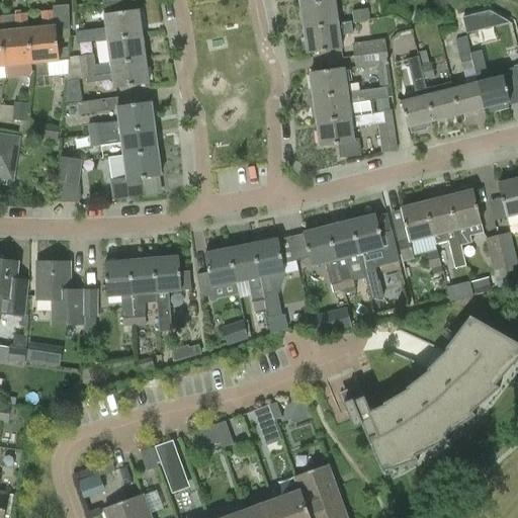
[(107,40),(142,35),(139,11),(123,13),(122,1),(103,4),(104,16),(106,29),(76,33),(77,45),(107,40)]
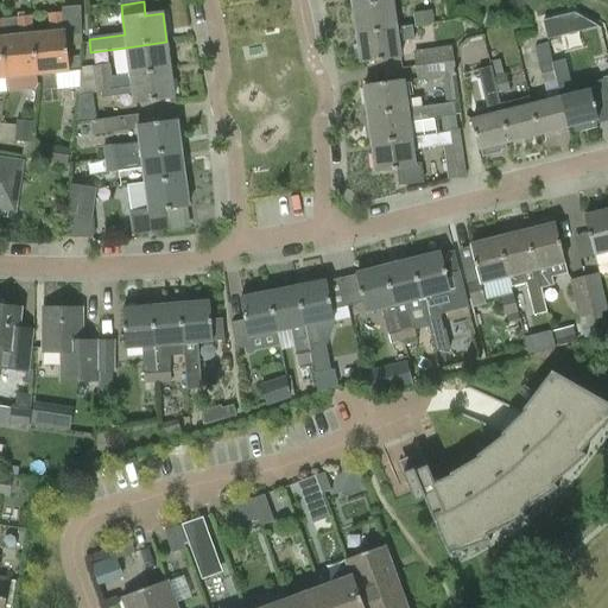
[(393,1),(352,6),(356,36),(397,30),(397,29),(393,1)]
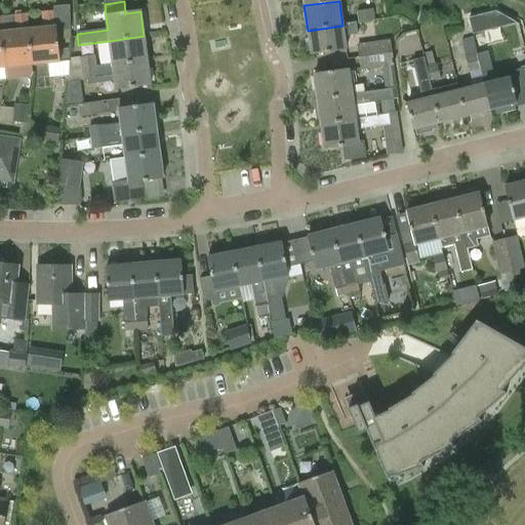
[(358,23),(373,21),(372,10),(356,12),(358,23)]
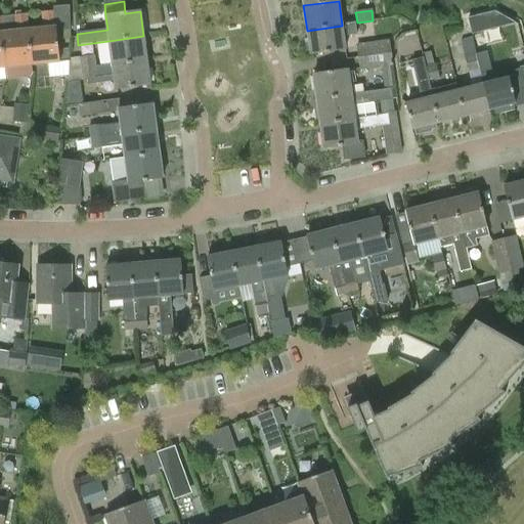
[(41,12),(43,29),(29,30),(32,64),(59,62),(55,28),(54,28),(53,11),(41,12)]
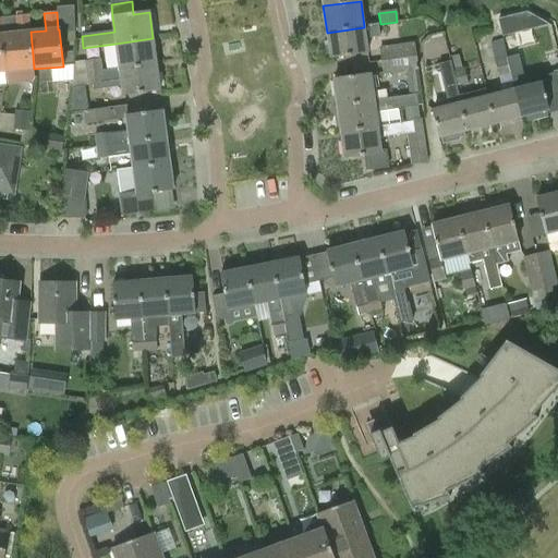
[(34,69),(31,32),(29,33),(27,15),(15,16),(0,17),(0,23),(4,72),(34,69)]
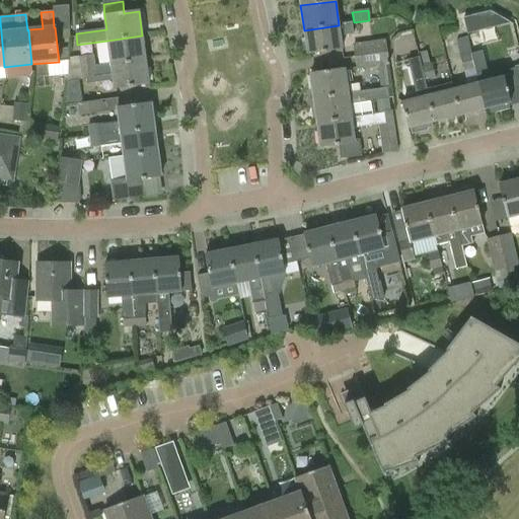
[(339,25),(304,30),(307,55),(342,50),(340,36),(353,34),(351,22),(339,24),(339,25)]
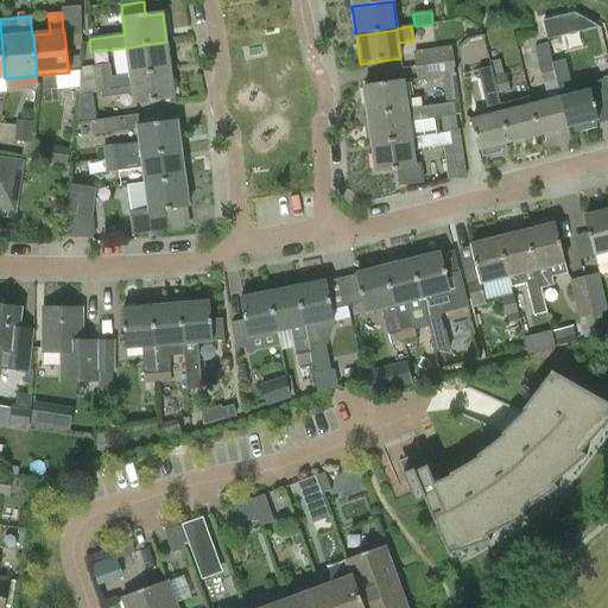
[(166,42),(126,48),(130,76),(170,70),(166,42)]
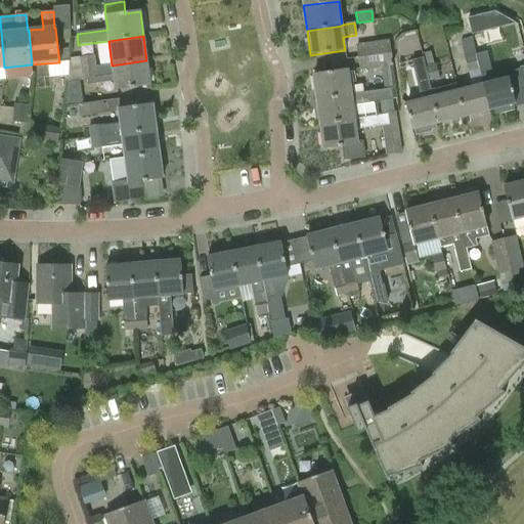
[(357,58),(391,53),(389,40),(356,45),(357,58)]
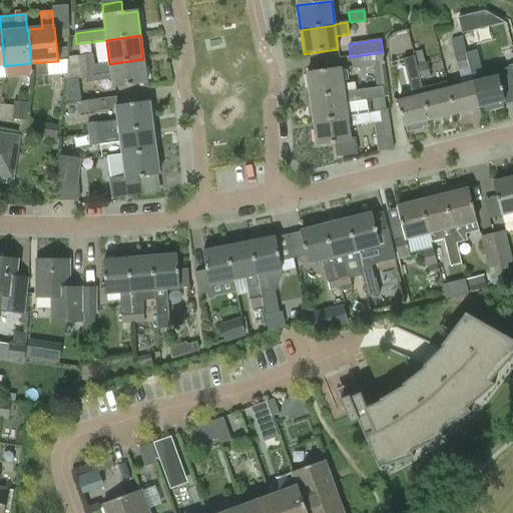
[(473,82),(479,108),(489,106),(491,111),(503,108),(502,102),(504,102),(501,88),(512,85),(512,79),(510,68),(494,72),(493,67),(482,70),(477,49),(465,52),(466,53),(469,67),(473,82)]
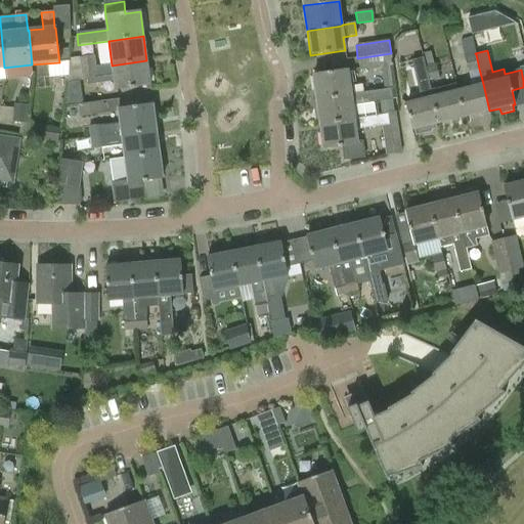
[(359,71),(393,67),(391,53),(357,58),(359,71)]
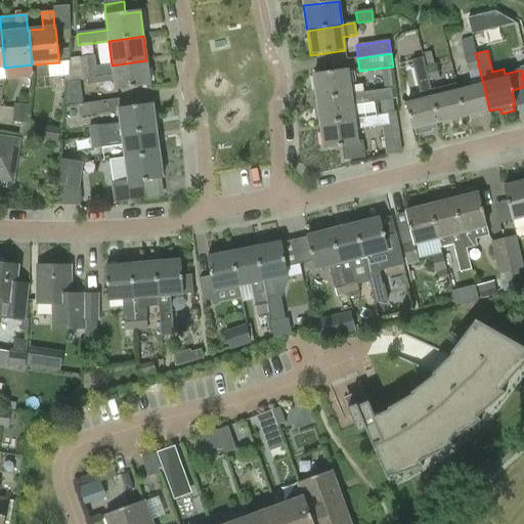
[(479,69),(476,54),(464,57),(468,72),(479,69)]
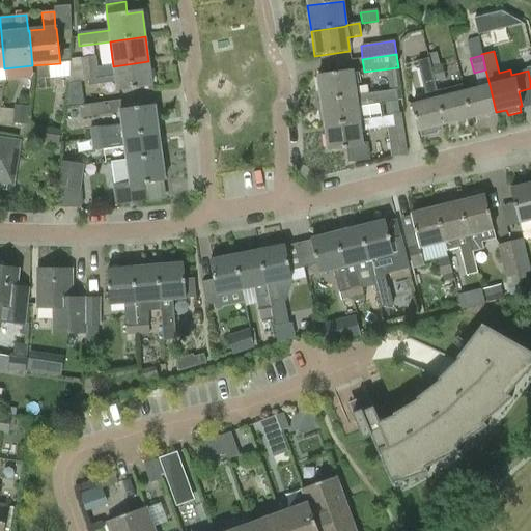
[(82,71),(98,68),(96,57),(80,59),(82,71)]
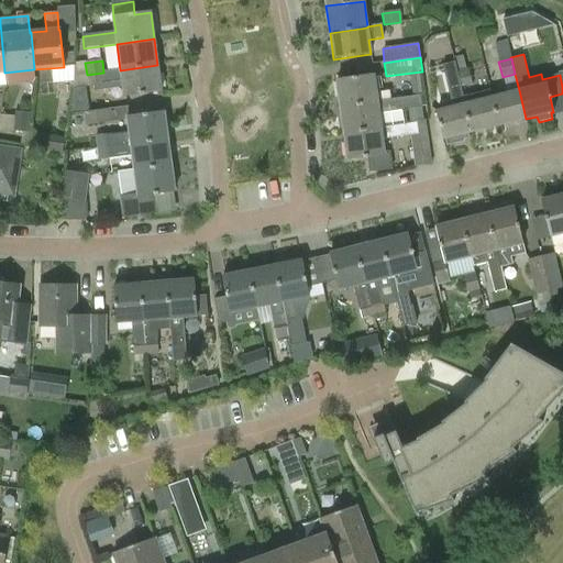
[(453,108),(437,111),(443,140),(444,140),(446,146),(462,142),(461,135),(471,133),(462,97),(460,88),(456,72),(454,63),(442,65),(453,108)]
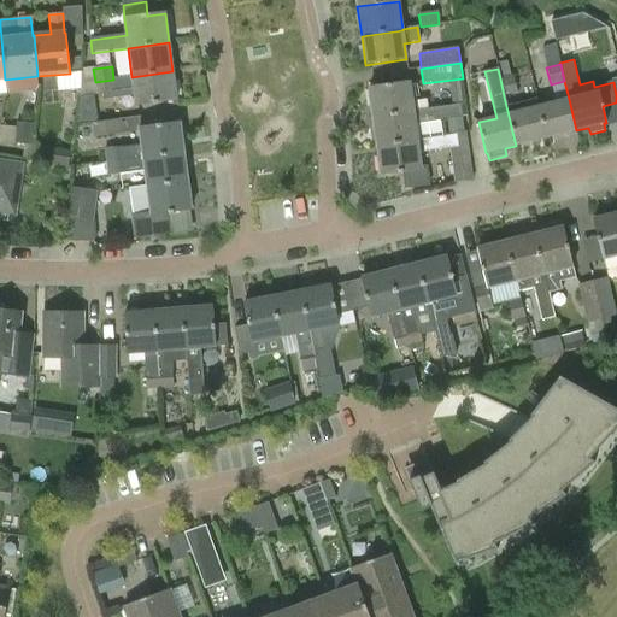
[(97,94),(103,94),(104,100),(135,97),(136,106),(176,100),(172,71),(131,77),(113,80),(95,82),(97,94)]
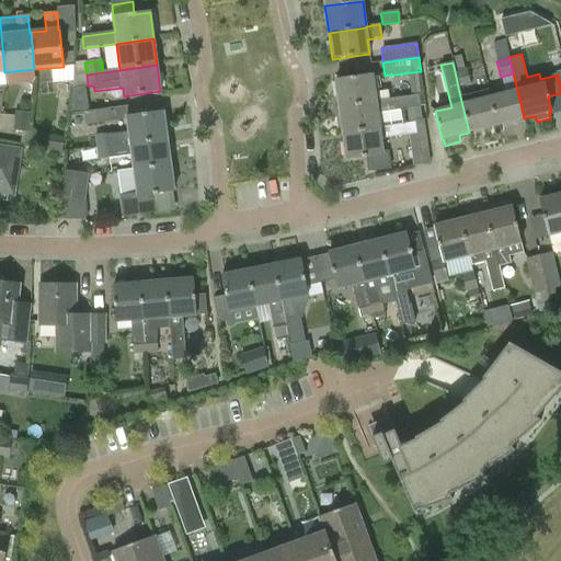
[(455,71),(458,88),(470,84),(467,68),(465,69),(455,71)]
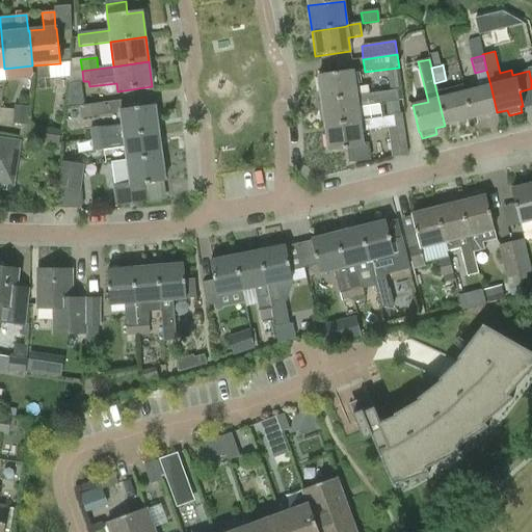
[(318,76),(321,101),(356,97),(353,72),(318,76)]
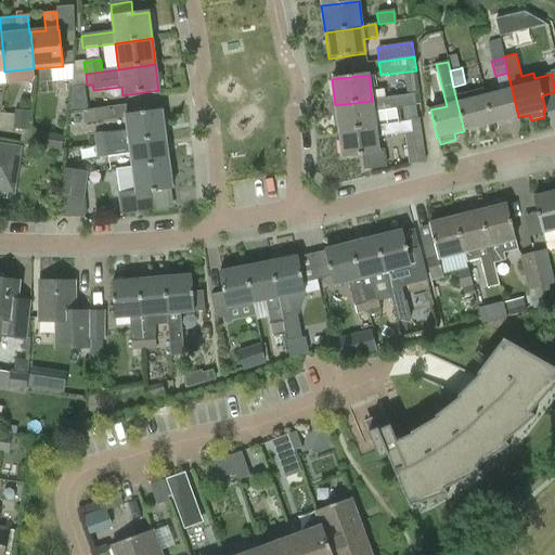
[(491,125),(518,117),(512,89),(485,97),(491,125)]
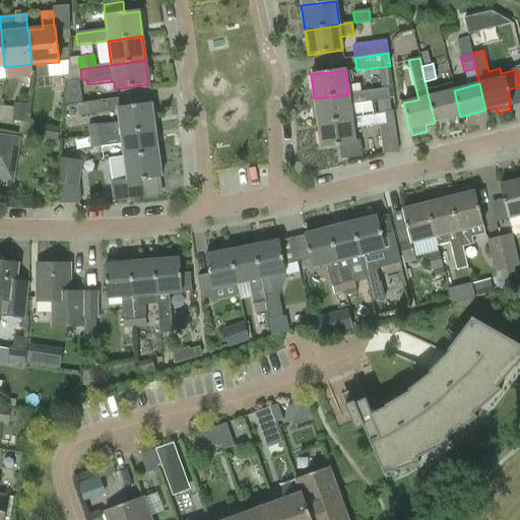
[(435,123),(460,117),(454,90),(440,93),(438,87),(428,89),(427,89),(435,123)]
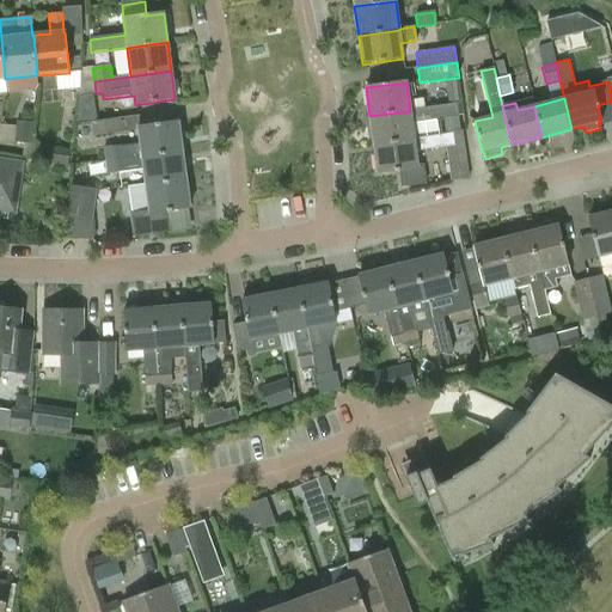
[(458,104),(410,111),(369,116),(373,145),(414,140),(411,122),(459,116),(458,104)]
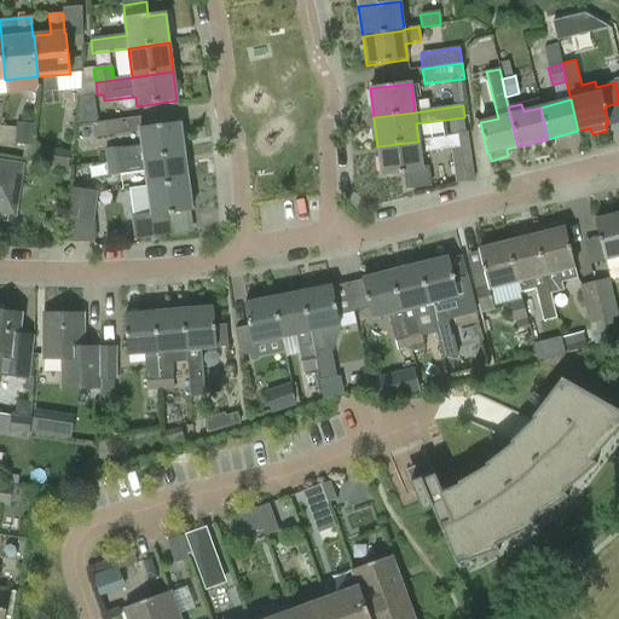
[(140,133),(142,145),(104,151),(106,163),(184,152),(180,123),(143,128),(142,117),(119,121),(92,125),(94,138),(121,136),(140,133)]
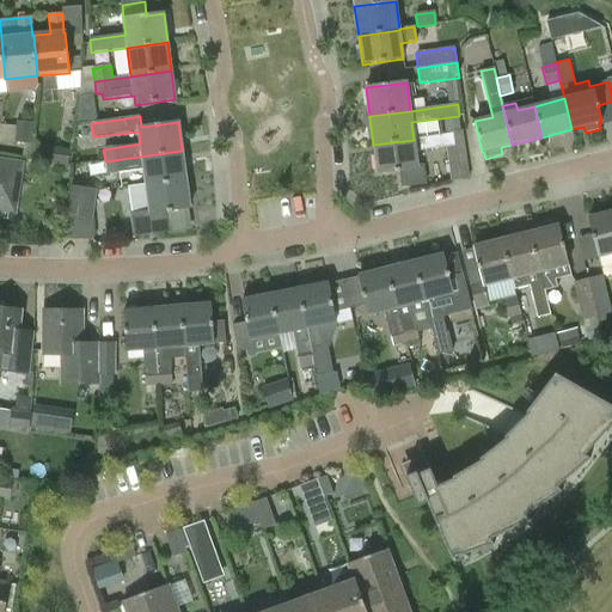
[(31,145),(34,123),(16,122),(14,142),(31,145)]
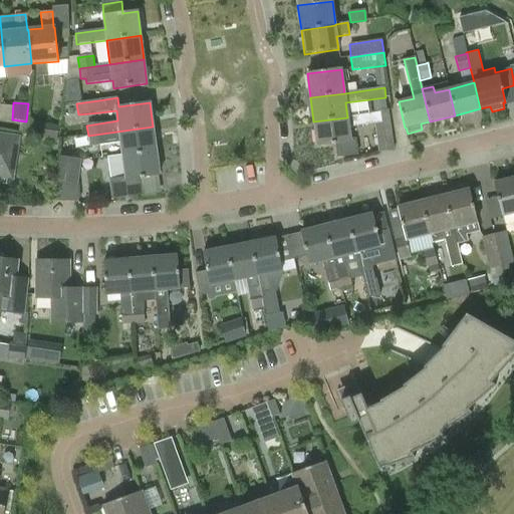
[(355,139),(350,140),(349,127),(374,124),(378,152),(395,150),(389,109),(372,112),(373,113),(347,117),(313,121),(316,147),(335,144),(337,157),(357,154),(355,139)]
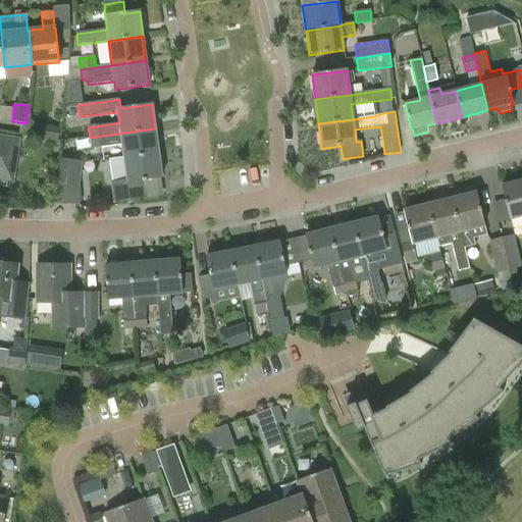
[(58,142),(60,128),(41,125),(39,139),(58,142)]
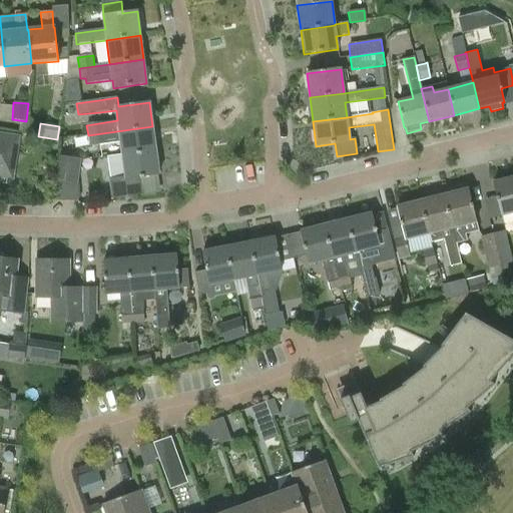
[(122,154),(155,149),(152,126),(88,135),(89,146),(120,142),(122,154)]
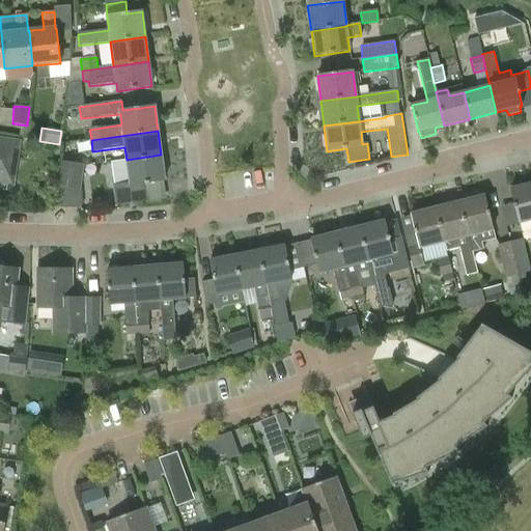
[(0,191),(2,191),(3,185),(16,187),(23,141),(0,138),(0,191)]
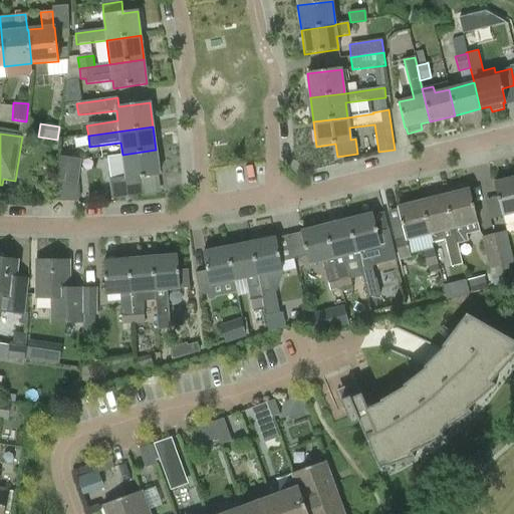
[(142,177),(159,175),(156,150),(122,155),(125,179),(109,181),(112,200),(144,196),(142,177)]
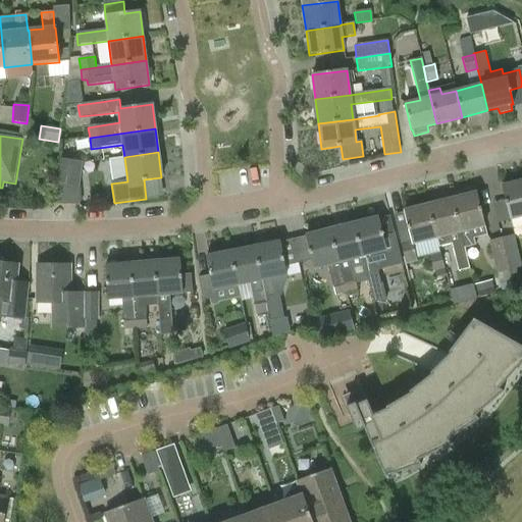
[(53,184),(79,187),(83,161),(57,158),(53,184)]
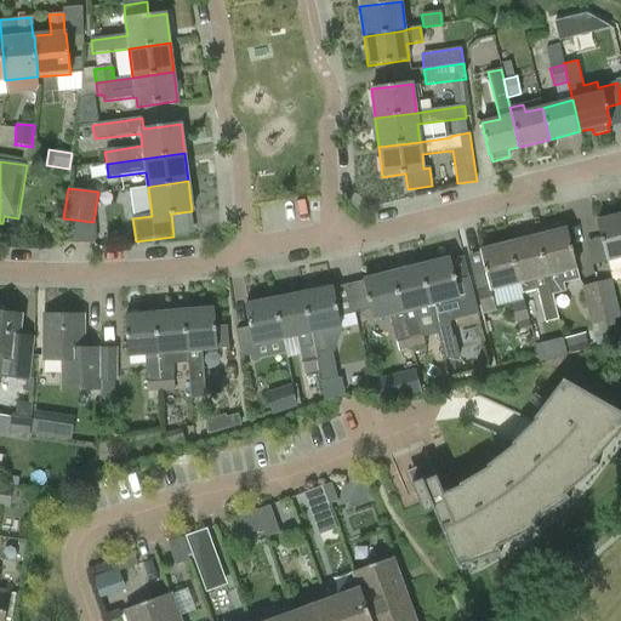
[(620,215),(597,221),(607,261),(620,257),(620,215)]
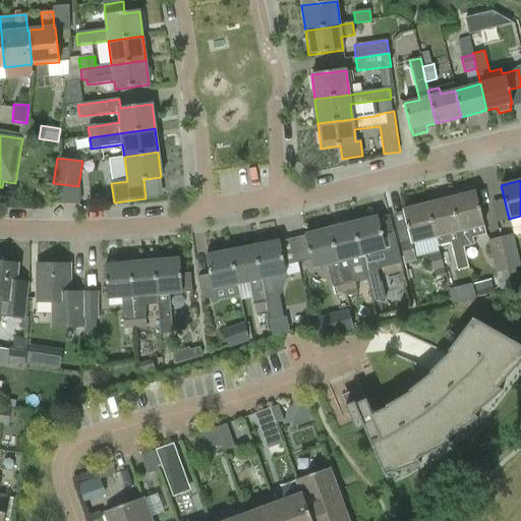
[(470,229),(483,226),(475,192),(451,198),(463,247),(474,244),(470,229)]
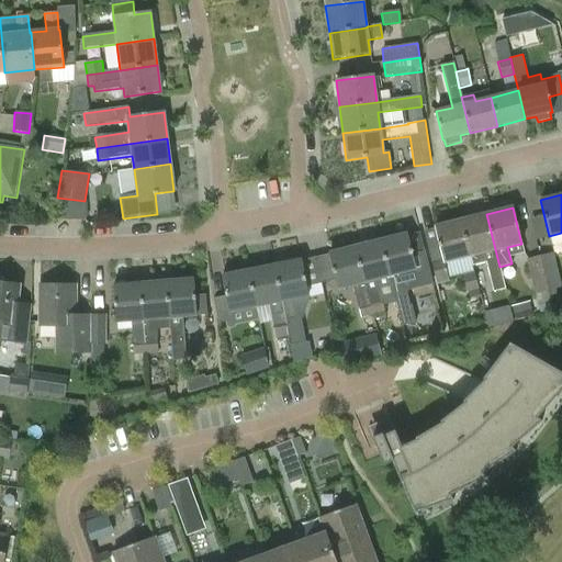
[(499,267),(486,214),(460,221),(470,257),(471,265),(486,261),(494,292),(505,289),(499,267)]
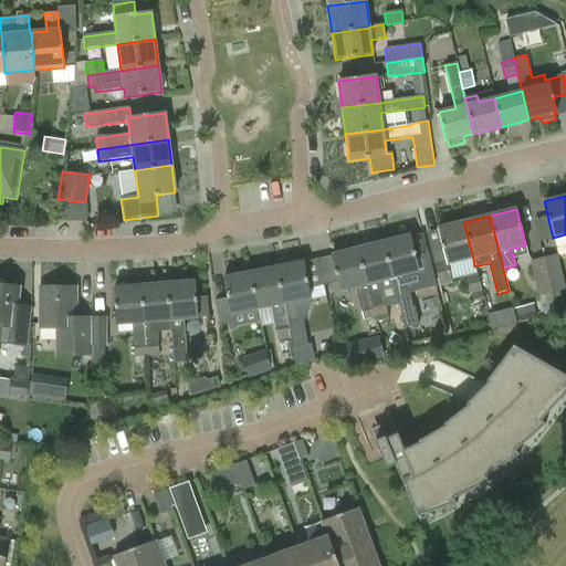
[(448,265),(473,259),(463,222),(438,229),(446,259),(433,262),(440,287),(452,284),(448,265)]
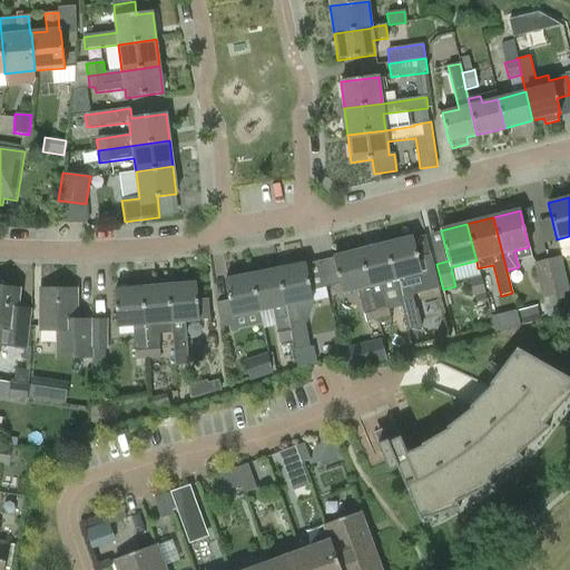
[(412,237),(386,244),(397,290),(396,290),(401,306),(403,312),(415,308),(412,294),(408,277),(422,274),(412,237)]
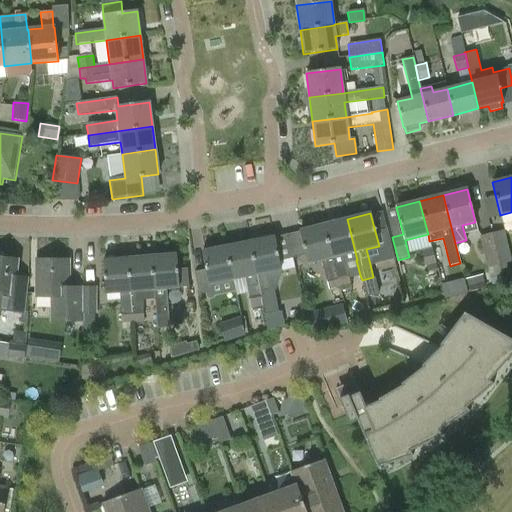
[(357,260),(347,219),(323,225),(341,295),(342,294),(341,291),(352,288),(345,263),(356,260),(357,260)]
